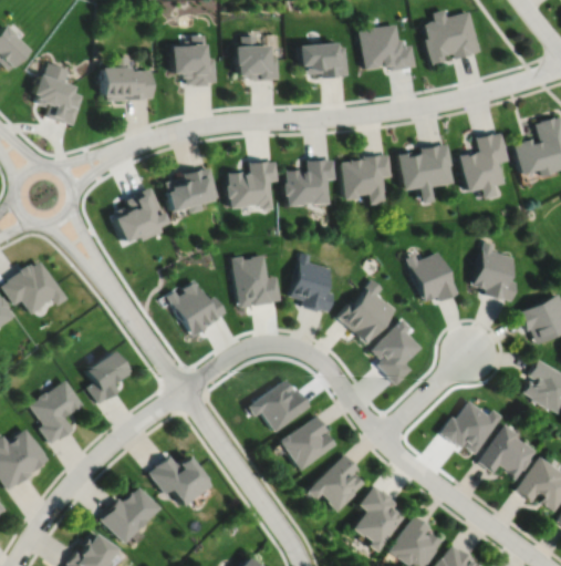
[(426,40),(433,65),(446,62),(445,57),(454,54),(456,60),(473,55),(473,54),(481,52),(471,12),(449,18),(447,11),(435,13),(437,22),(436,23),(435,22),(429,23),(430,24),(426,26),(429,39),(426,40)]
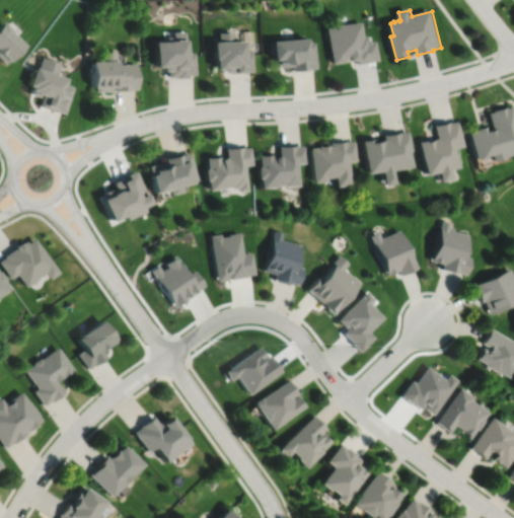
[(0,57),(9,66),(27,48),(14,33),(15,32),(6,23),(0,30),(0,57)]
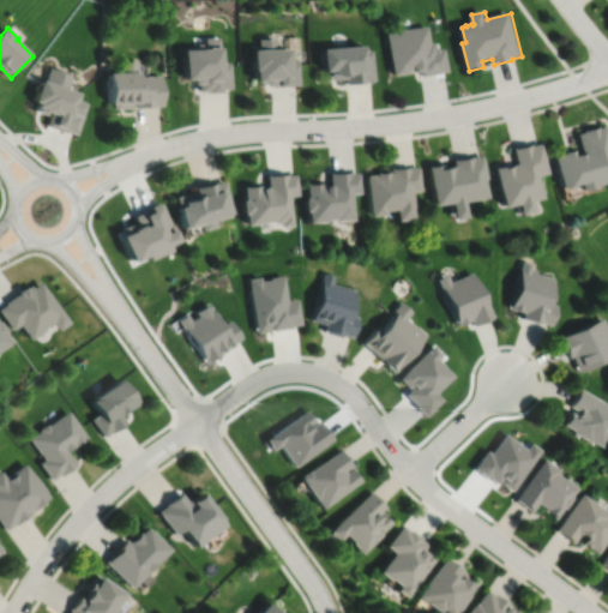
[(390,34),(397,77),(413,74),(411,73),(416,72),(417,74),(423,73),(425,78),(444,76),(444,74),(452,73),(449,49),(440,52),(439,44),(435,44),(433,28),(390,34)]
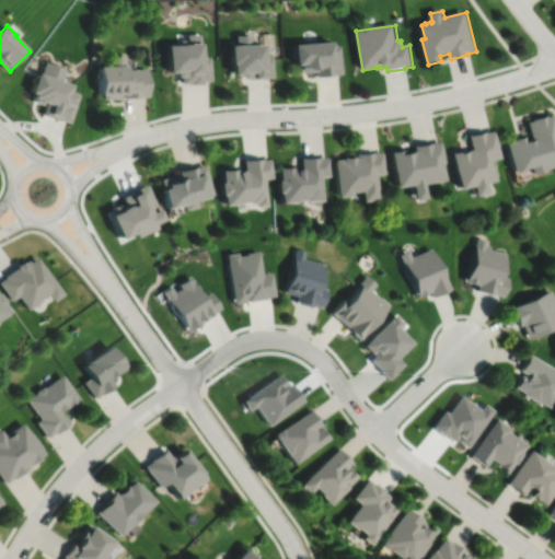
[(184,42),(184,47),(169,47),(170,74),(178,74),(178,78),(184,78),(185,84),(193,84),(193,86),(206,85),(206,83),(215,82),(214,59),(204,59),(203,46),(205,46),(205,36),(191,36),(191,42),(184,42)]
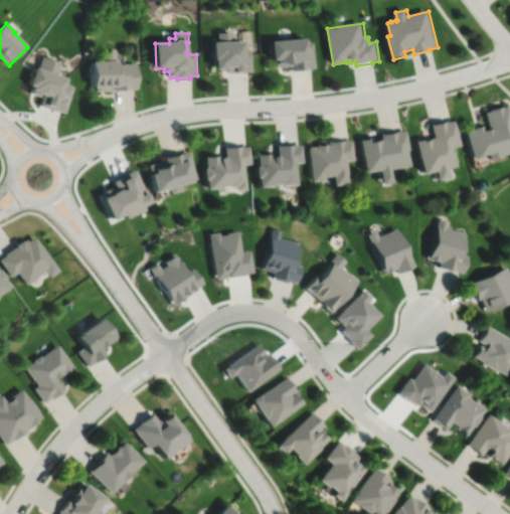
[(213,43),(213,60),(215,60),(215,70),(224,70),(224,72),(230,72),(231,74),(246,74),(246,72),(253,72),(253,53),(245,54),(245,42),(234,42),(234,33),(220,33),(220,43),(213,43)]
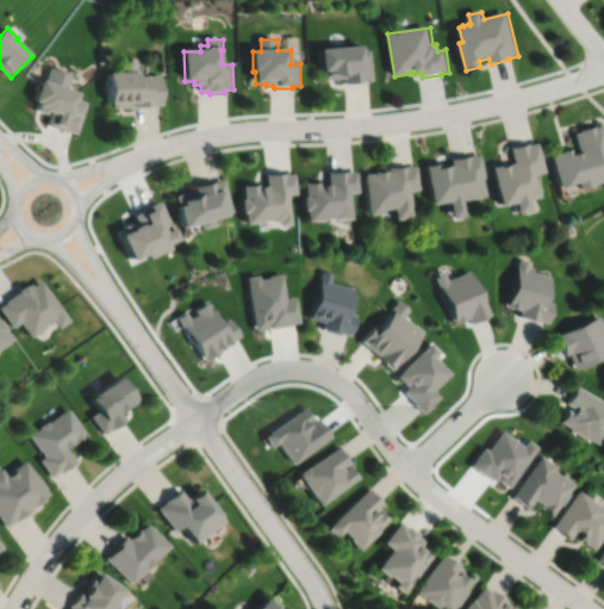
[(322,50),(324,73),(331,72),(331,81),(348,80),(348,86),(366,85),(366,82),(377,82),(374,51),(365,53),(365,48),(322,50)]
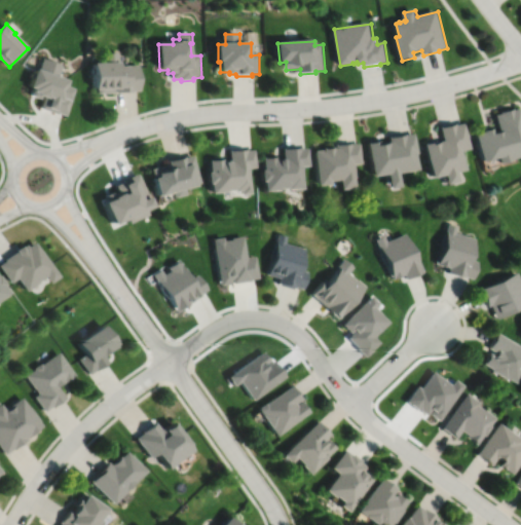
[(94,65),(95,91),(100,91),(101,95),(117,95),(117,90),(119,90),(119,95),(135,94),(135,91),(143,91),(142,67),(121,67),(121,54),(106,54),(106,64),(94,65)]
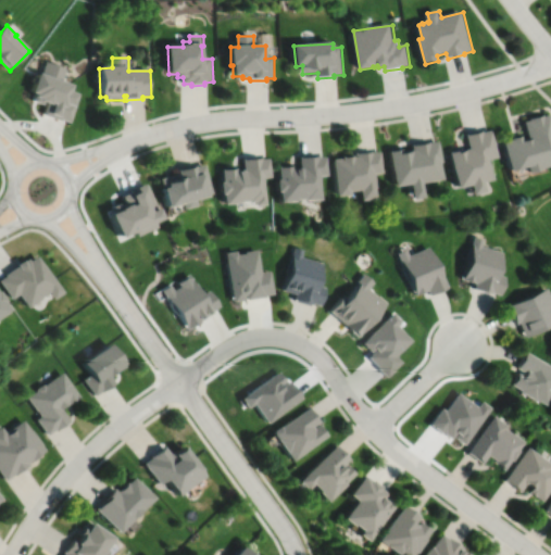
[(41,74),(34,93),(38,95),(36,102),(44,105),(45,103),(48,105),(44,116),(61,123),(62,121),(71,124),(77,105),(73,104),(76,96),(69,92),(72,87),(49,78),(49,77),(41,74)]
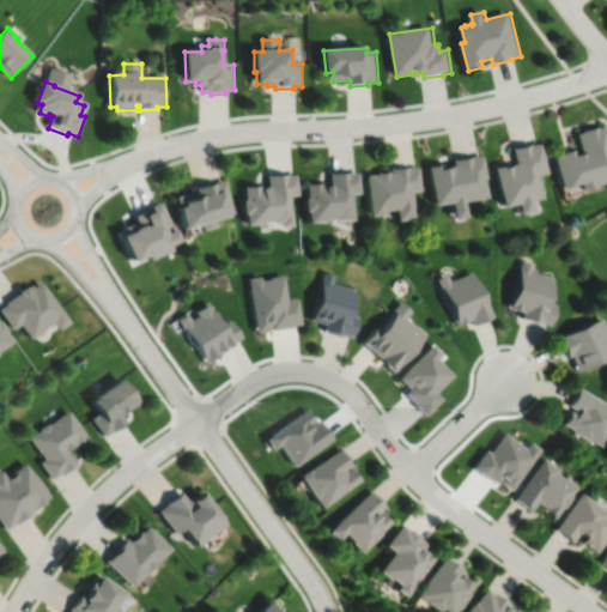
[(557,158),(565,191),(584,185),(586,193),(599,189),(599,187),(606,185),(606,133),(605,128),(600,129),(599,128),(586,132),(586,133),(580,135),(584,155),(578,156),(577,150),(566,153),(568,155),(557,158)]
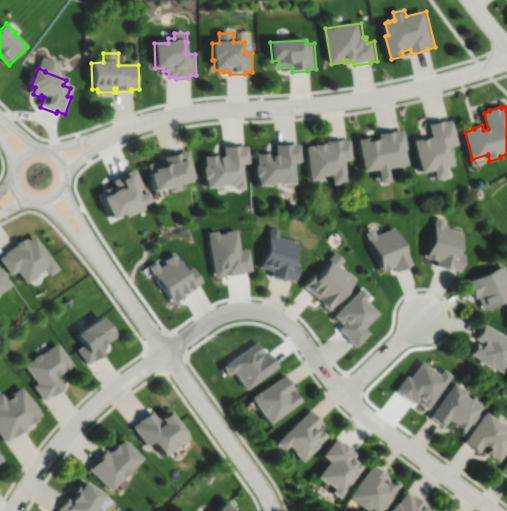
[(415,141),(423,175),(435,172),(437,181),(448,179),(446,169),(456,167),(451,148),(460,146),(454,121),(446,123),(446,121),(431,125),(434,138),(426,140),(426,138),(415,141)]
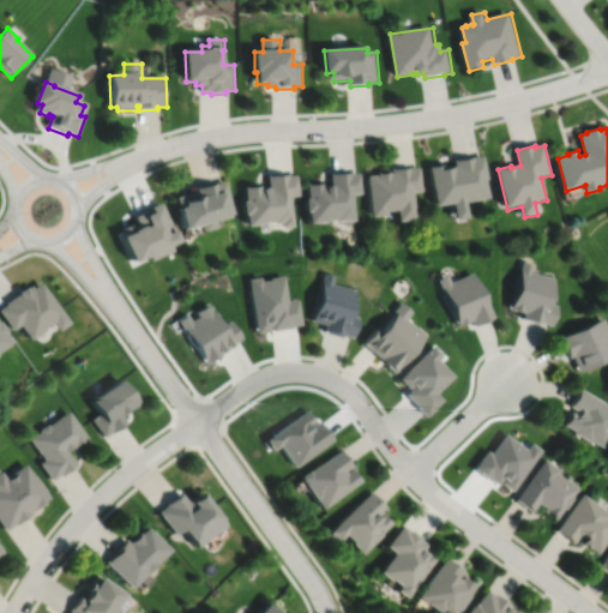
[(431,168),(438,208),(455,205),(458,223),(470,221),(468,204),(492,200),(488,181),(491,180),(487,157),(476,160),(476,158),(457,162),(457,167),(446,169),(446,166),(431,168)]
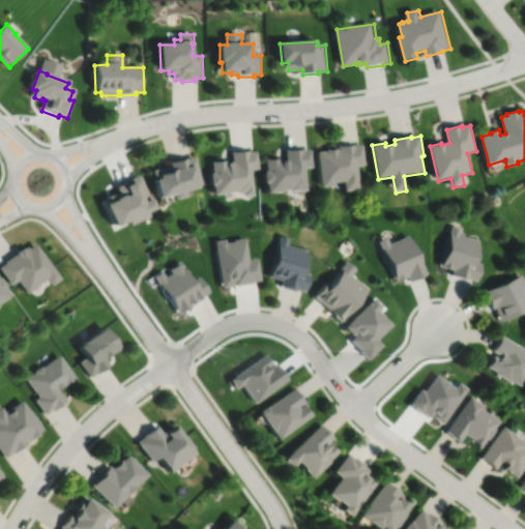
[(319,153),(323,189),(336,187),(336,184),(345,183),(346,193),(360,192),(359,181),(360,181),(358,167),(367,166),(365,146),(357,146),(356,145),(340,147),(341,151),(339,151),(339,149),(327,150),(327,152),(319,153)]
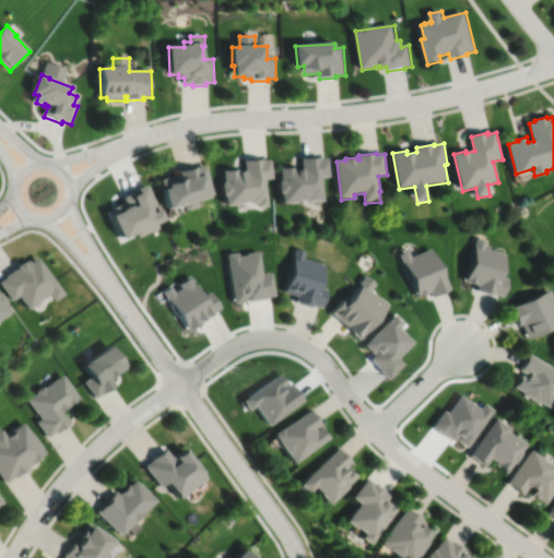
[(281,169),(282,182),(280,182),(281,196),(283,196),(283,205),(298,204),(298,203),(307,202),(307,204),(323,203),(322,178),(331,178),(330,159),(322,159),(321,158),(303,159),(304,170),(296,170),(295,168),(281,169)]
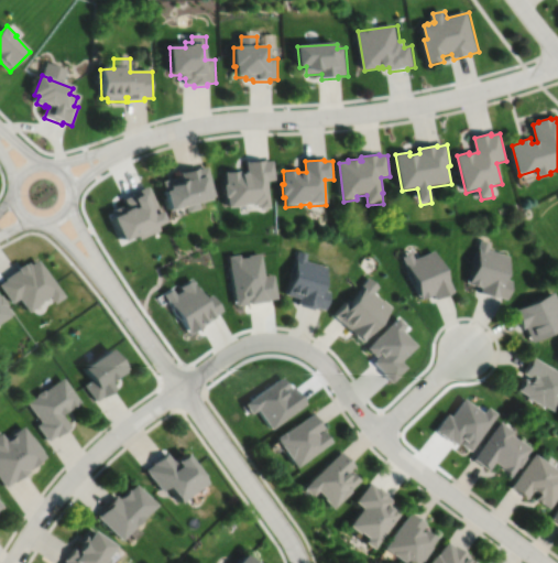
[(226,173),(227,186),(225,186),(225,199),(227,199),(228,209),(243,208),(243,207),(252,206),(252,207),(259,207),(260,210),(270,210),(267,182),(276,181),(274,162),(266,163),(266,161),(248,163),(248,173),(240,174),(240,172),(226,173)]
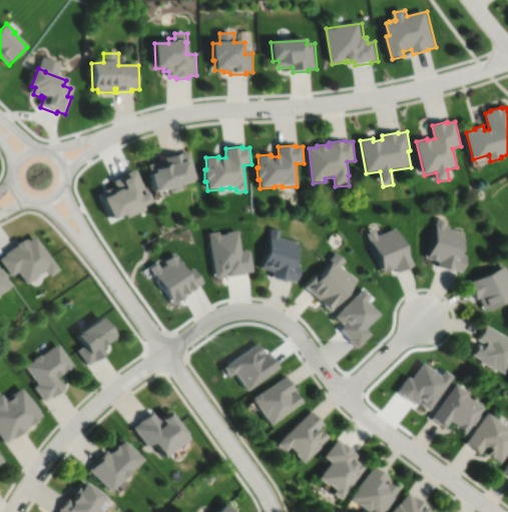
[(149,166),(151,175),(149,176),(154,193),(170,189),(171,194),(181,191),(180,186),(191,183),(190,181),(196,179),(189,153),(182,155),(182,153),(165,158),(166,161),(149,166)]
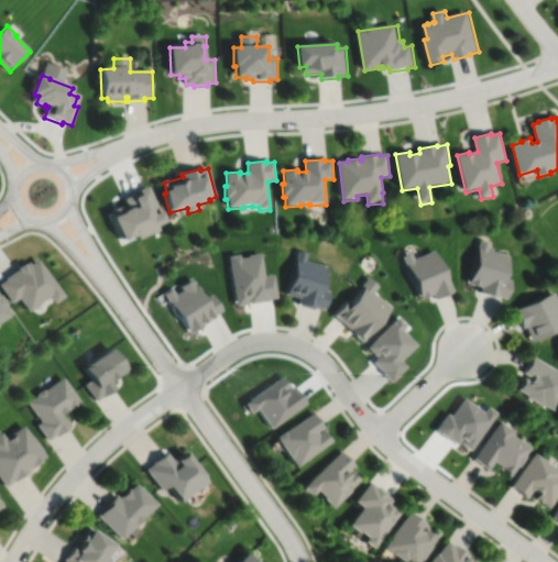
[(110,220),(120,244),(137,237),(138,241),(159,232),(156,228),(163,224),(159,215),(161,213),(150,188),(132,195),(133,197),(124,200),(128,208),(123,209),(123,207),(113,211),(117,217),(110,220)]
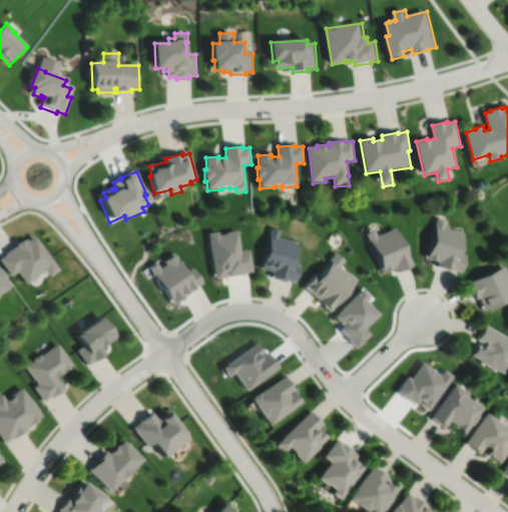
[(441,216),(437,230),(436,230),(433,240),(434,241),(430,257),(442,260),(440,266),(457,270),(457,269),(465,271),(470,253),(462,251),(468,231),(448,225),(450,219),(441,216)]
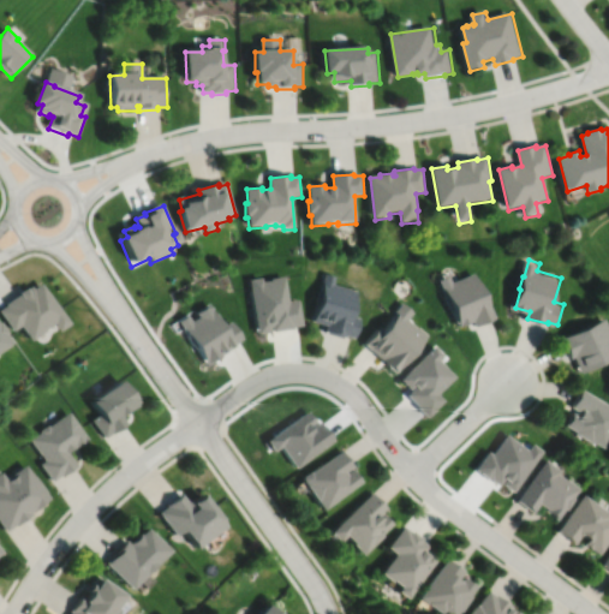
[(443,278),(449,293),(448,294),(454,308),(455,308),(464,325),(477,320),(479,325),(500,316),(484,280),(483,280),(478,272),(455,281),(453,274),(443,278)]
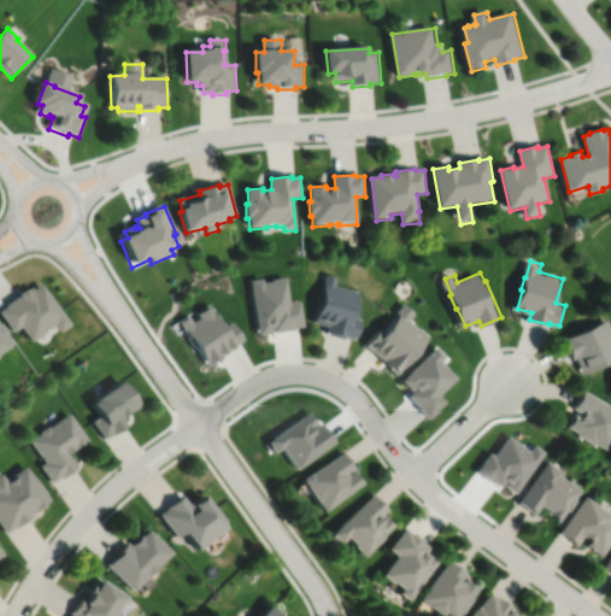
[(330,274),(317,321),(332,326),(330,330),(333,332),(332,333),(347,338),(348,336),(350,336),(351,335),(359,338),(365,317),(356,315),(363,291),(339,283),(341,276),(330,274)]
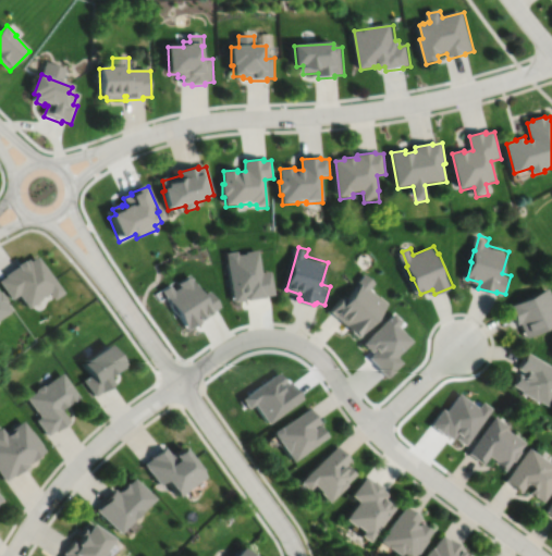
[(230,256),(236,300),(247,298),(247,294),(249,294),(249,298),(269,296),(268,294),(278,293),(273,270),(265,271),(261,250),(230,256)]
